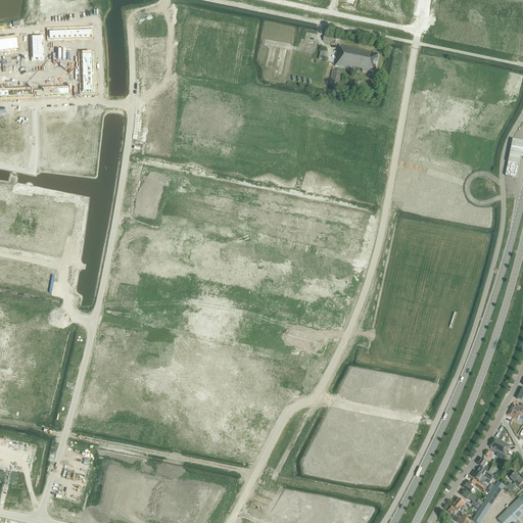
[(337,45),(338,38),(334,38),(324,36),(323,42),(333,43),(333,44),(337,45)]
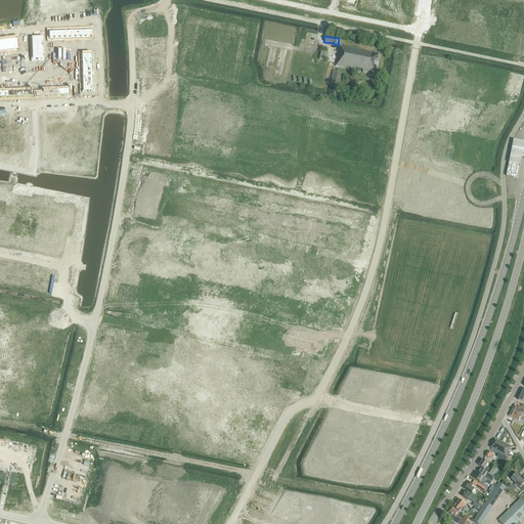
[(0,52),(12,51),(17,50),(16,39),(0,41),(0,52)]
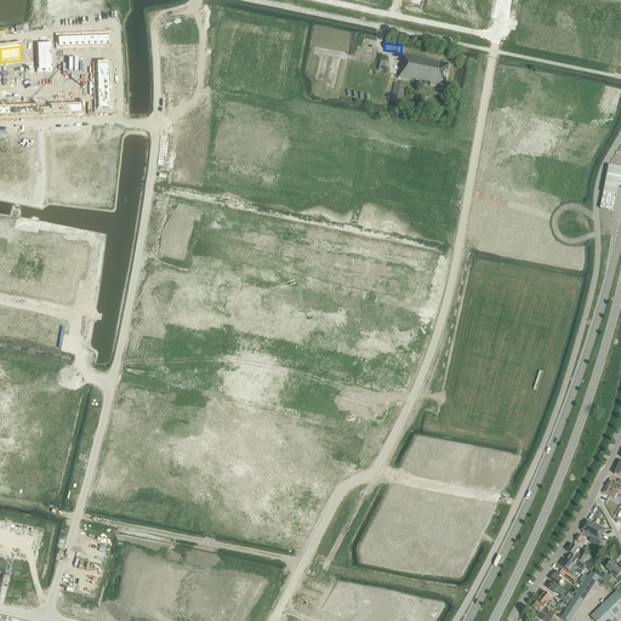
[(403,61),(402,61),(398,79),(410,81),(410,78),(420,80),(431,83),(431,85),(429,85),(429,86),(437,87),(437,85),(445,87),(446,80),(448,73),(450,63),(443,62),(443,63),(436,62),(436,61),(404,55),(403,61)]
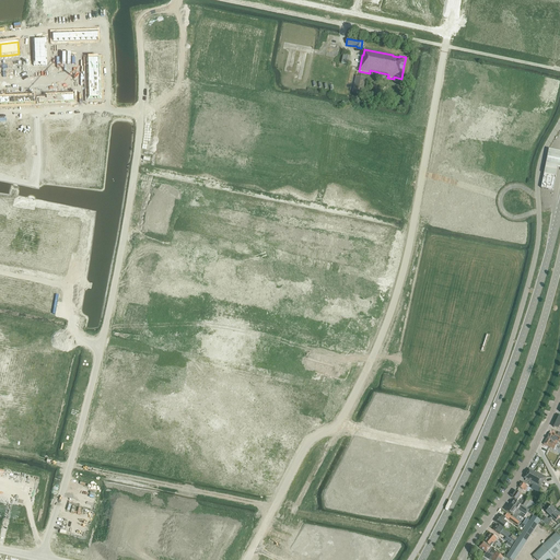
[(356,77),(352,93),(362,94),(365,78),(356,77)]
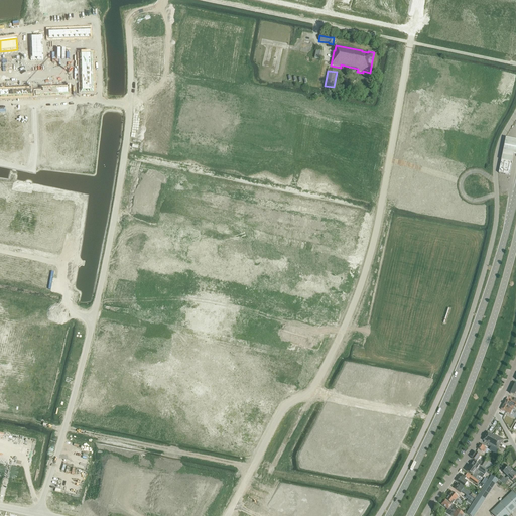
[(515,141),(506,139),(501,160),(512,162),(514,155),(515,156),(515,155),(515,141)]
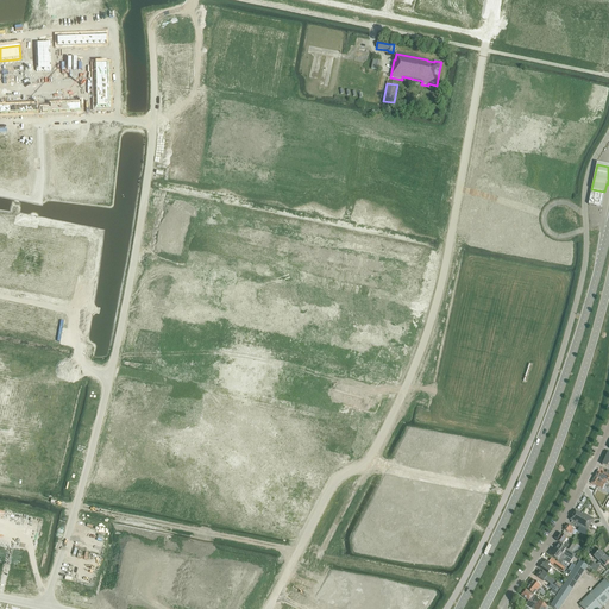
[(19,180),(16,193),(23,194),(25,181),(19,180)]
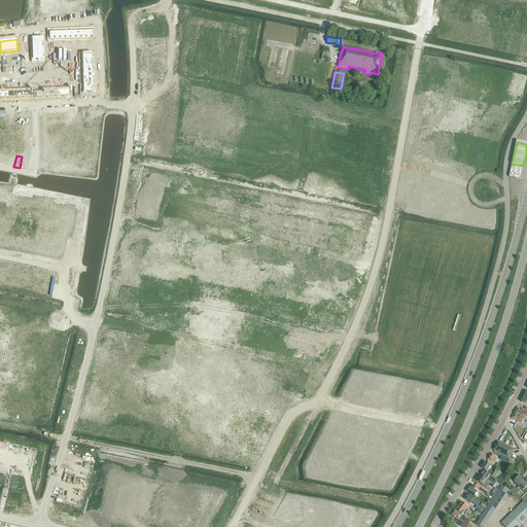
[(22,156),(20,168),(27,169),(29,159),(22,156)]
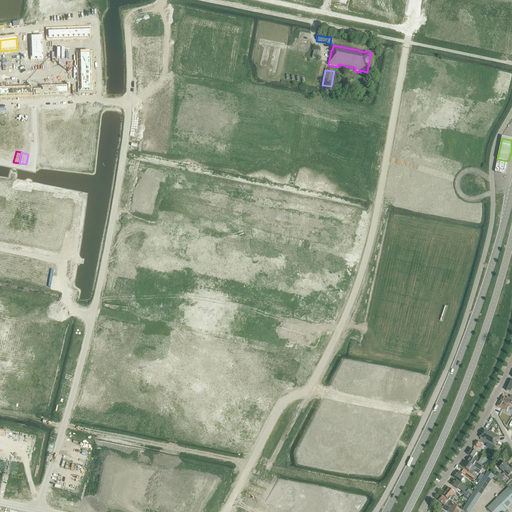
[(506,175),(508,161),(497,159),(495,172),(506,175)]
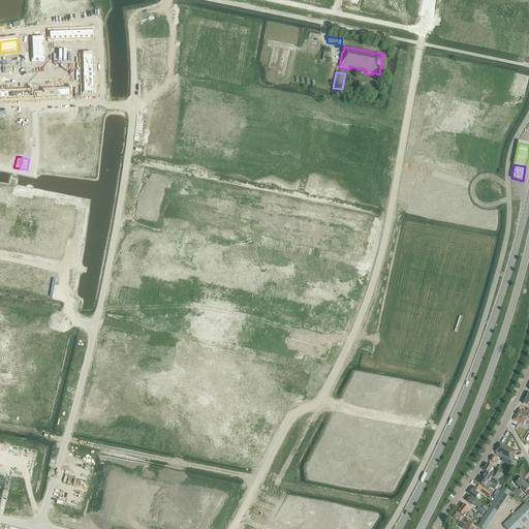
[(7,185),(6,194),(8,195),(7,197),(9,198),(9,195),(12,195),(14,186),(7,185)]
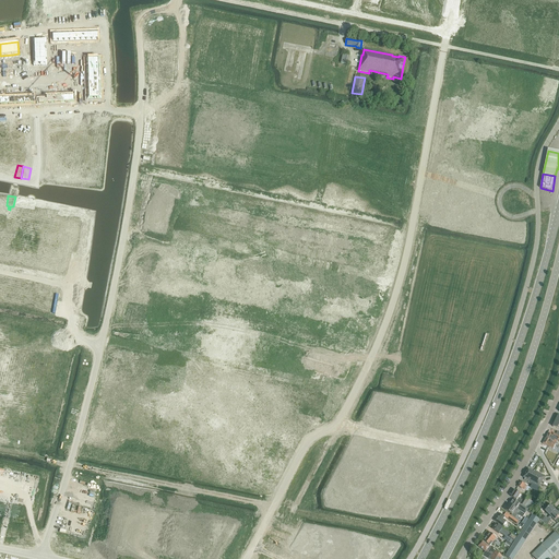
[(34,210),(33,217),(39,218),(42,206),(35,205),(34,210)]
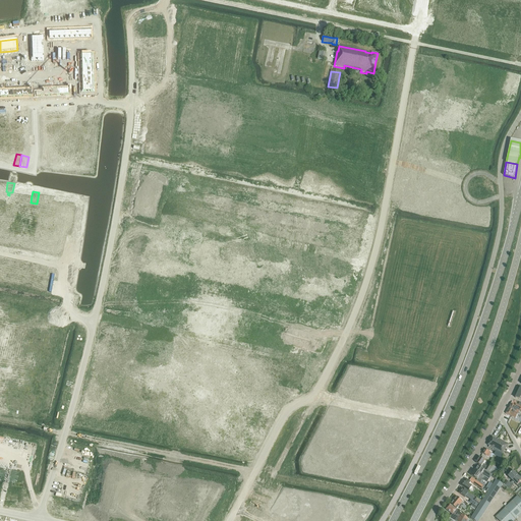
[(19,192),(18,199),(31,203),(32,195),(19,192)]
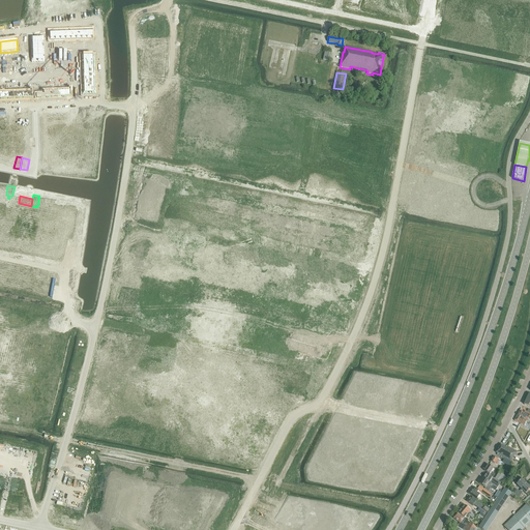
[(51,198),(49,209),(55,210),(57,200),(51,198)]
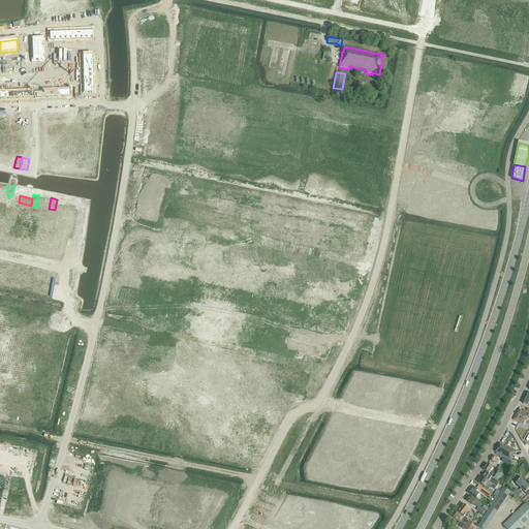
[(0,240),(0,247),(9,249),(10,242),(0,240)]
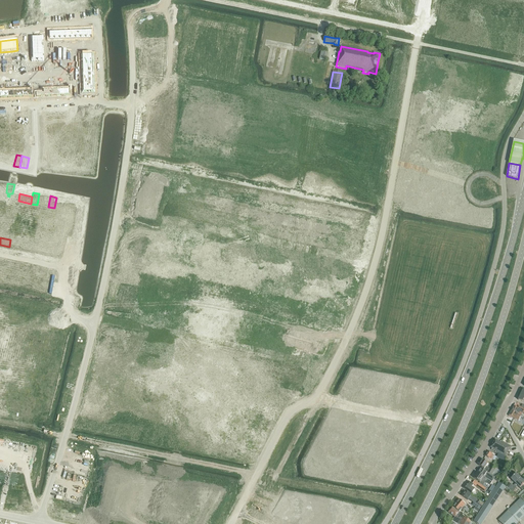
[(9,247),(9,248),(15,250),(17,238),(11,237),(10,239),(9,247)]
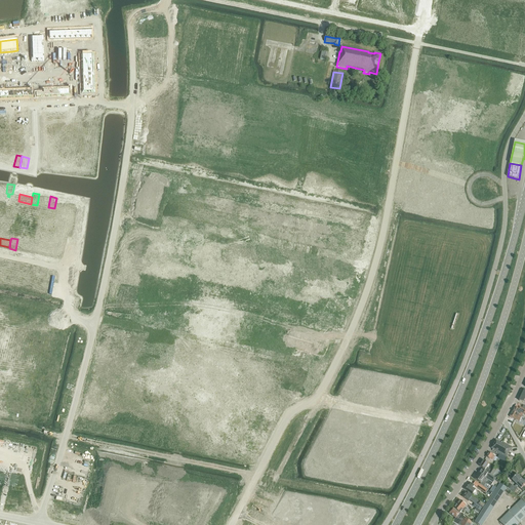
[(17,239),(15,250),(22,251),(24,240),(17,239)]
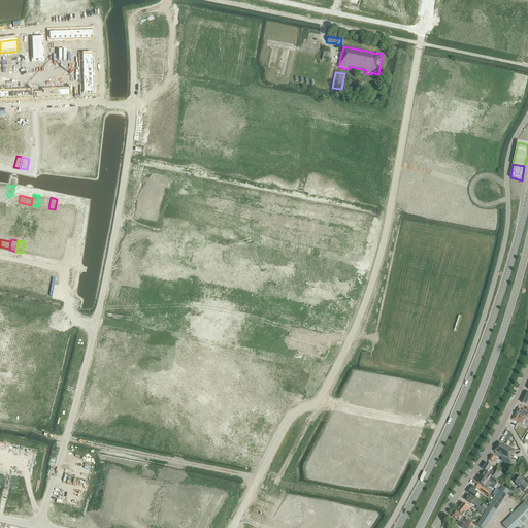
[(29,242),(27,254),(33,255),(35,244),(29,242)]
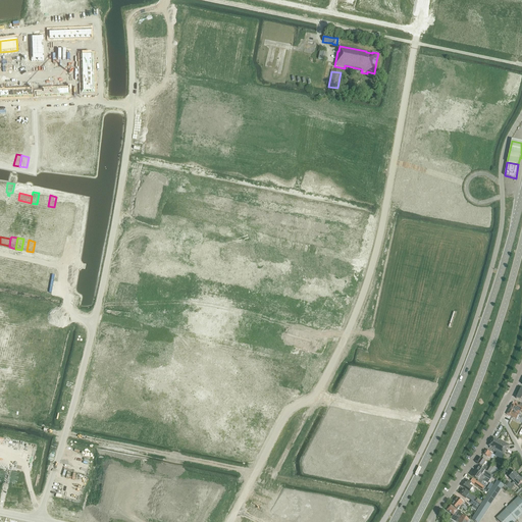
[(35,242),(33,252),(39,253),(41,243),(35,242)]
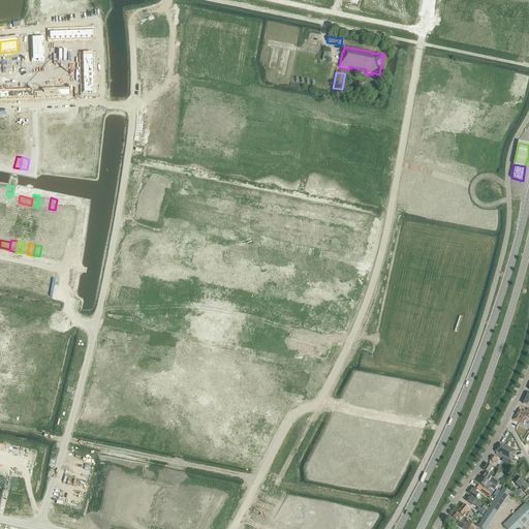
[(53,248),(51,259),(57,260),(59,249),(53,248)]
